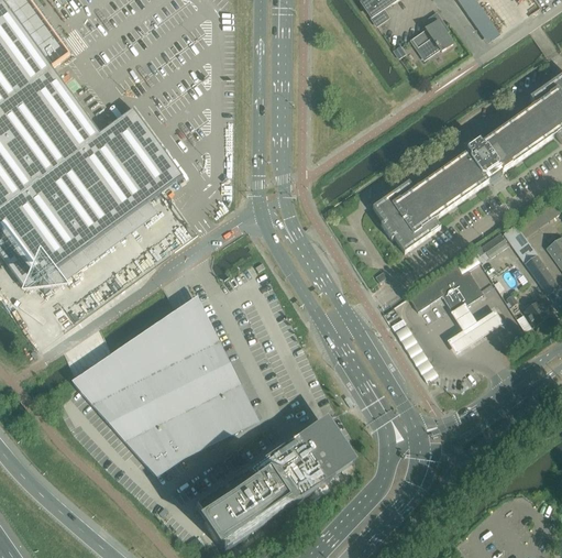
[(0,239),(4,237),(36,281),(149,199),(52,66),(68,53),(43,18),(30,0),(0,0),(0,239)]
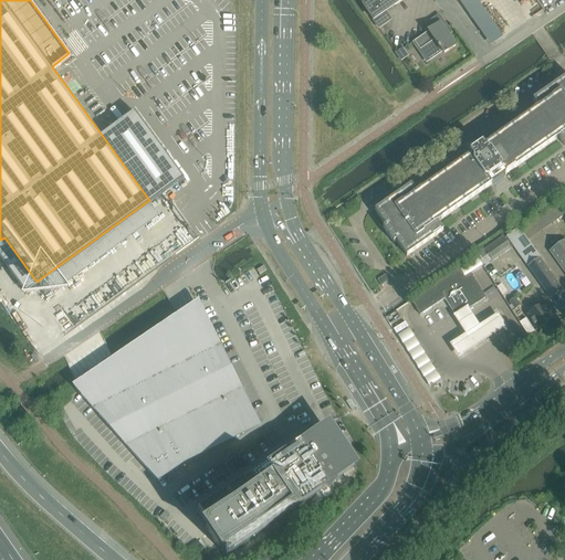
[(384,8),(395,0),(361,0),(377,23),(389,14),(384,8)]
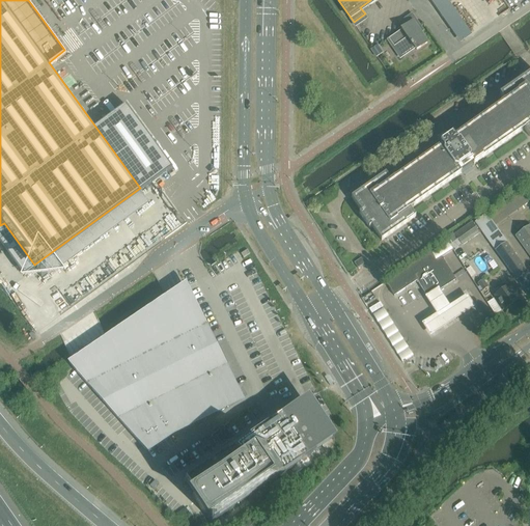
[(402,24),(385,35),(386,36),(398,55),(414,45),(415,46),(426,38),(420,29),(423,26),(415,15),(411,8),(397,18),(402,24)]
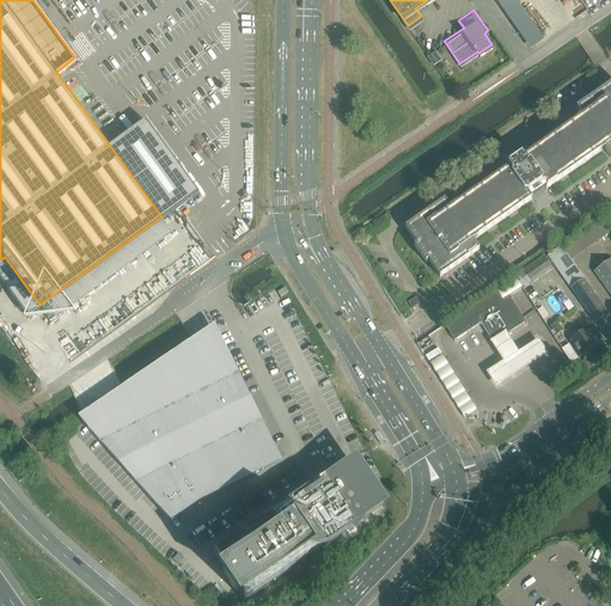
[(441,55),(435,48),(434,47),(426,53),(432,61),(441,55)]
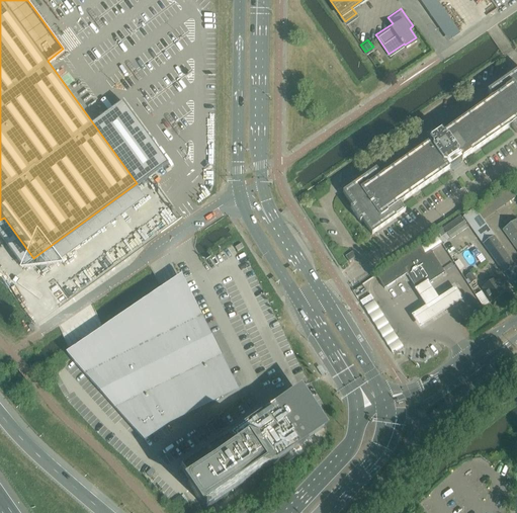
[(510,121),(516,130),(516,127),(516,66),(487,87),(492,95),(442,130),(440,127),(428,136),(430,138),(380,173),(375,165),(342,188),(351,202),(349,204),(359,218),(361,217),(371,231),(405,207),(399,199),(449,164),(451,168),(462,160),(460,156),(510,121)]
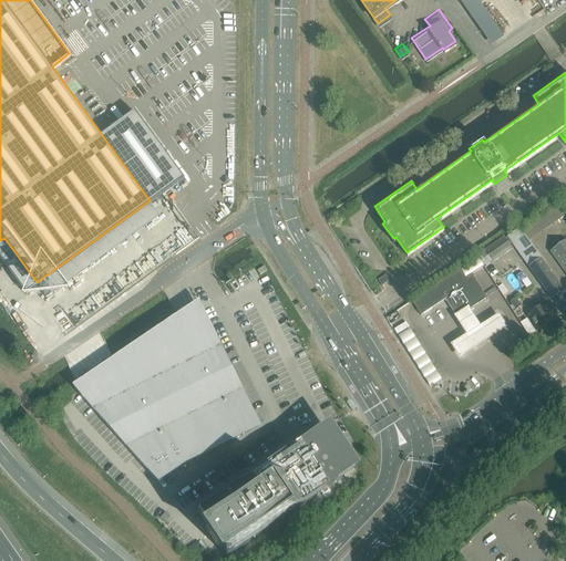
[(562,286),(539,253),(527,237),(565,209),(558,199),(521,227),(517,224),(506,231),(551,293),(562,286)]
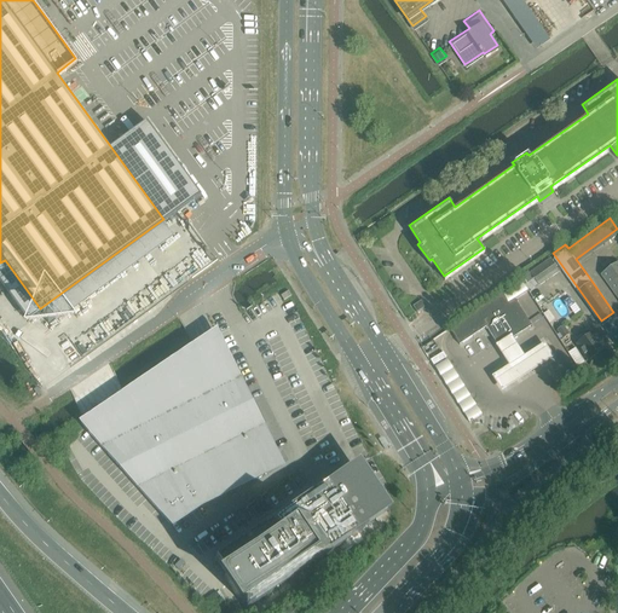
[(537,282),(559,266),(549,254),(527,269),(537,282)]
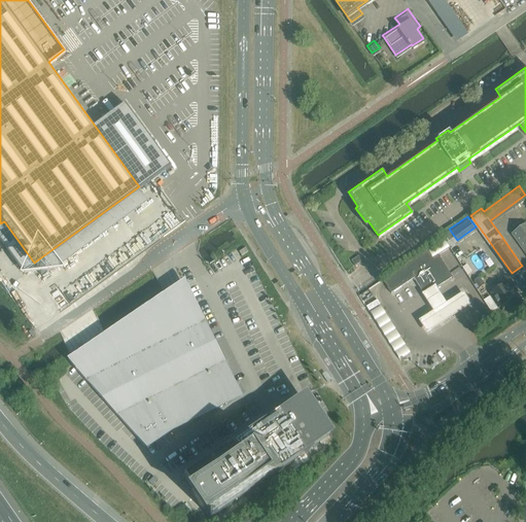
[(525,218),(511,230),(525,251),(525,218)]
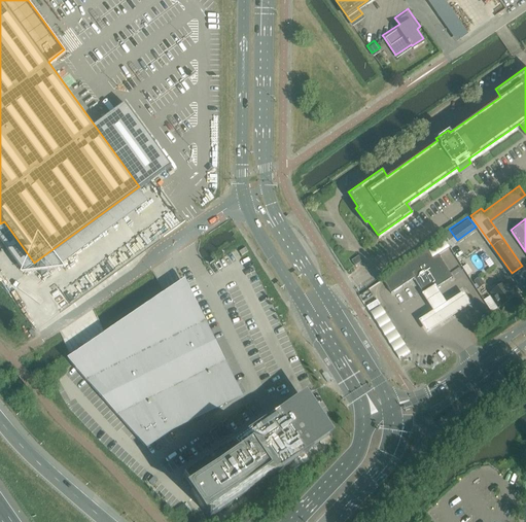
[(451,273),(437,251),(431,255),(429,251),(426,247),(381,276),(384,280),(390,289),(413,275),(423,291),(439,281),(451,273)]
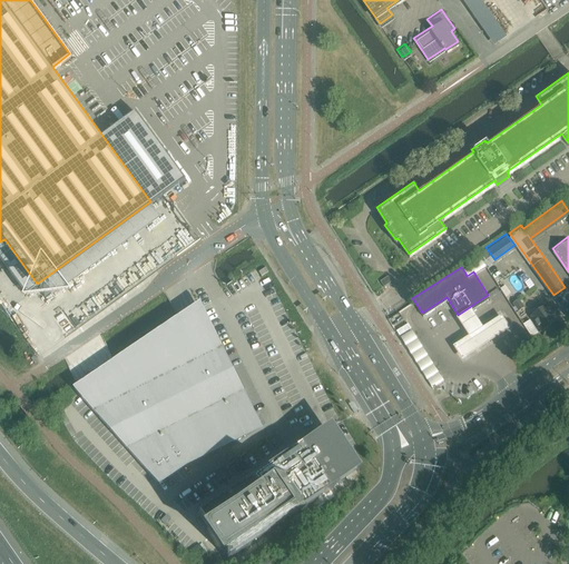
[(384,274),(380,277),(383,283),(389,279),(384,274)]
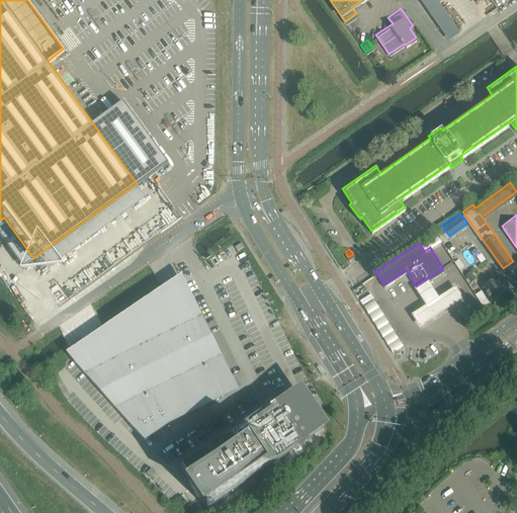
[(475,275),(469,268),(465,272),(470,278),(475,275)]
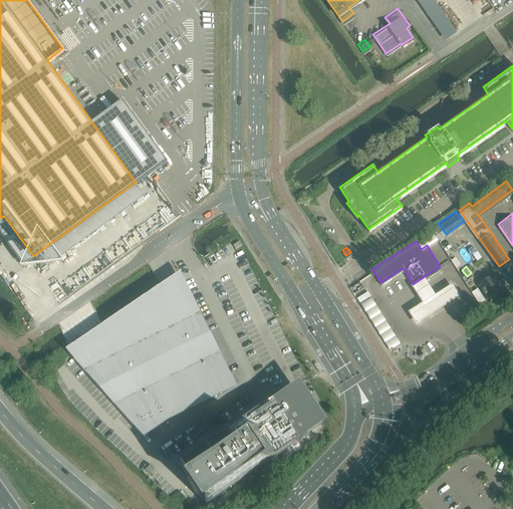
[(180,269),(64,346),(67,349),(140,431),(143,434),(168,418),(183,410),(236,384),(229,369),(190,291),(180,269)]
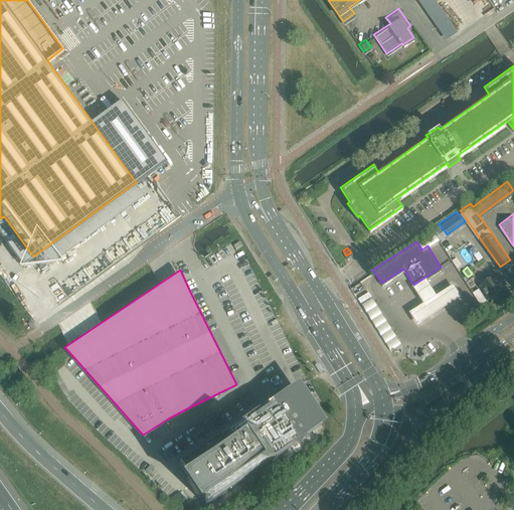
[(501,286),(492,273),(489,270),(483,274),(485,278),(479,282),(489,295),(501,286)]
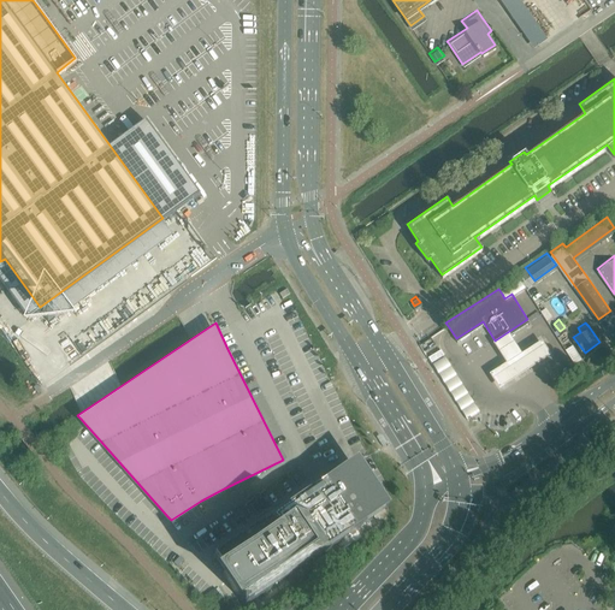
[(494,338),(494,341),(506,359),(488,371),(497,385),(550,351),(540,337),(520,349),(508,331),(494,338)]
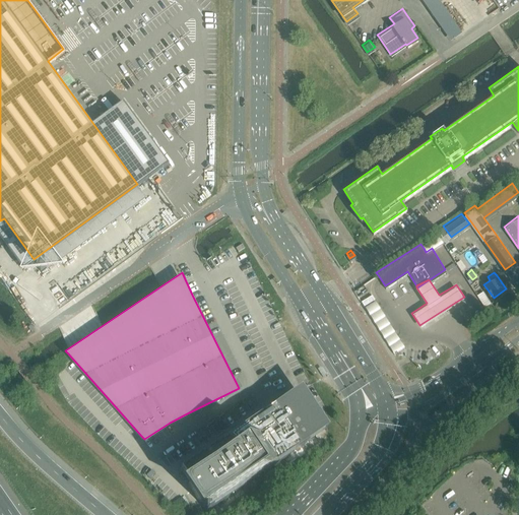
[(303,442),(329,424),(302,384),(275,401),(272,404),(268,406),(195,456),(190,460),(178,468),(179,470),(186,480),(199,500),(204,508),(220,498),(270,464),(284,454),(296,447),(303,442)]
